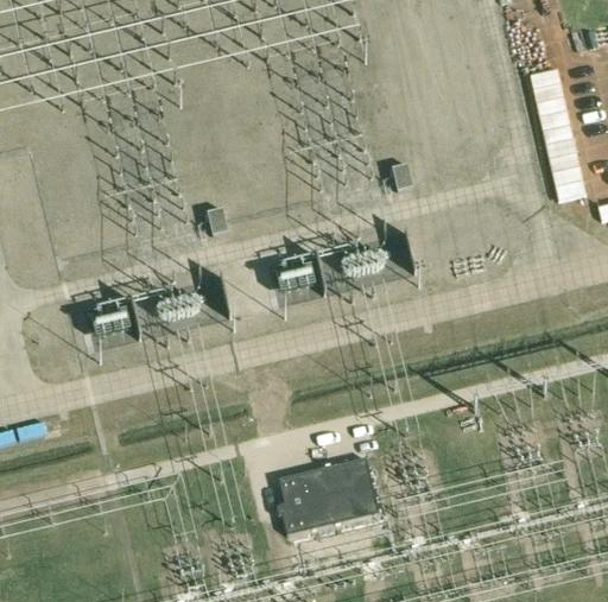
[(391,166),(393,176),(397,189),(412,185),(407,163),(391,166)]
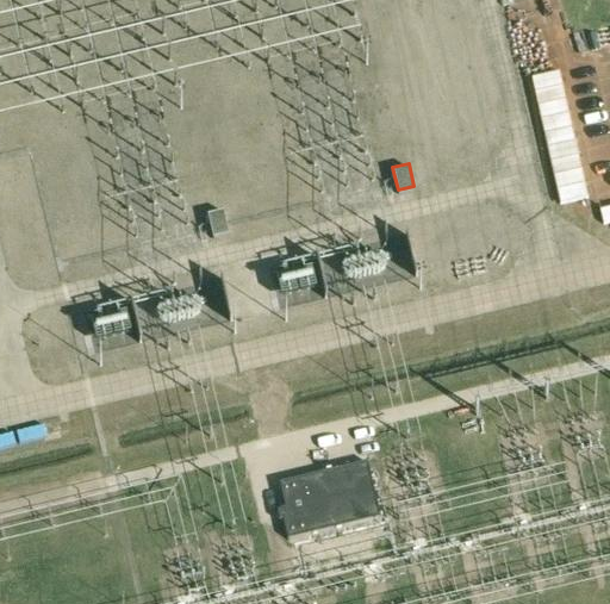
[(223,207),(207,211),(212,235),(229,231),(223,207)]
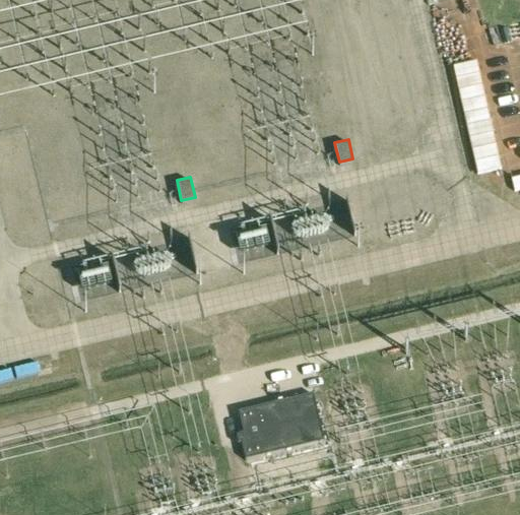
[(341,230),(336,204),(282,216),(287,242),(341,230)]
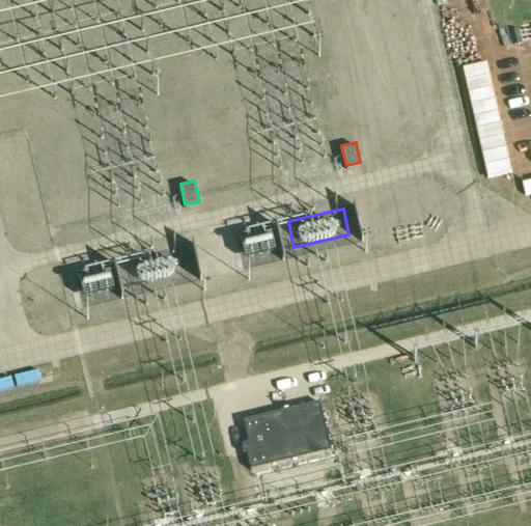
[(271,231),(242,239),(245,255),(275,248),(271,231)]
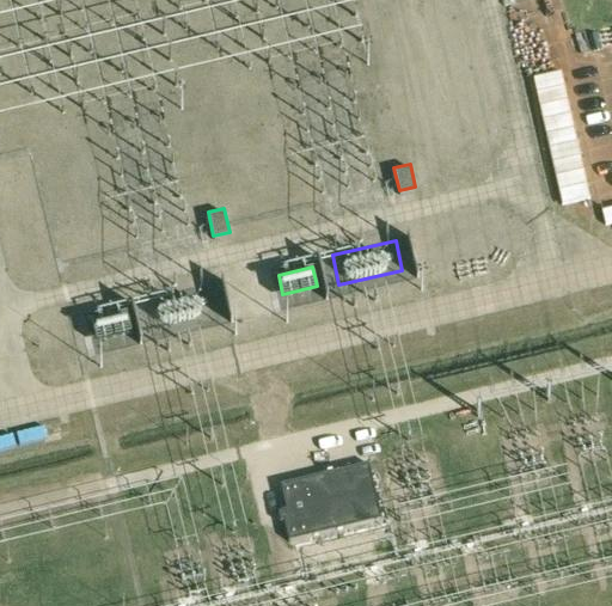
[(146,303),(153,330),(216,313),(209,286),(146,303)]
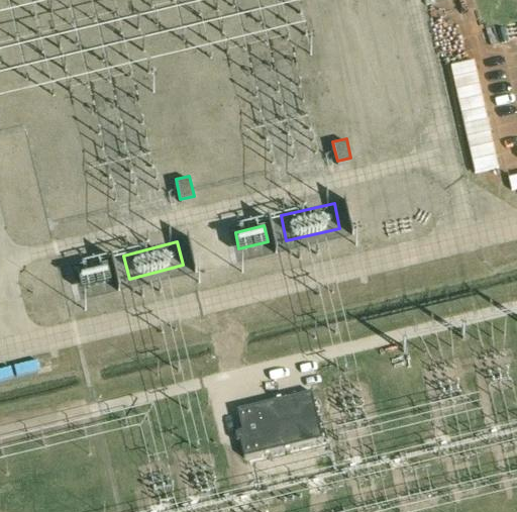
[(82,283),(112,276),(106,252),(77,260),(82,283)]
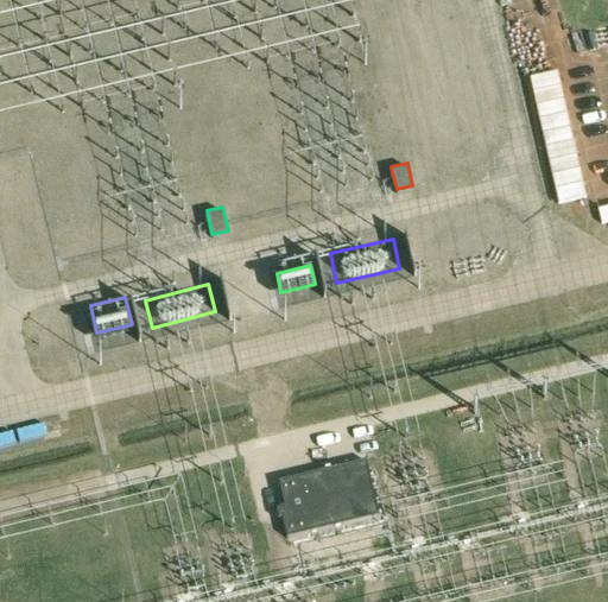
[(378,506),(366,457),(278,479),(284,502),(280,504),(282,505),(277,506),(278,515),(282,514),(286,534),(379,511),(379,509),(378,506)]
